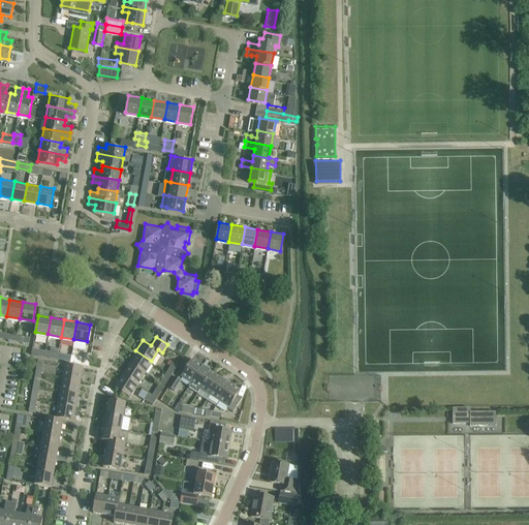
[(128,362),(144,372),(151,361),(135,350),(128,362)]
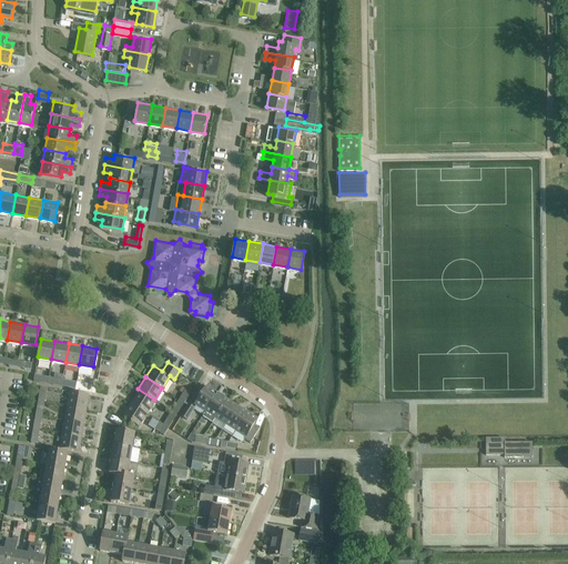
[(206,383),(193,404),(189,401),(181,412),(186,416),(194,405),(203,411),(216,390),(206,383)]
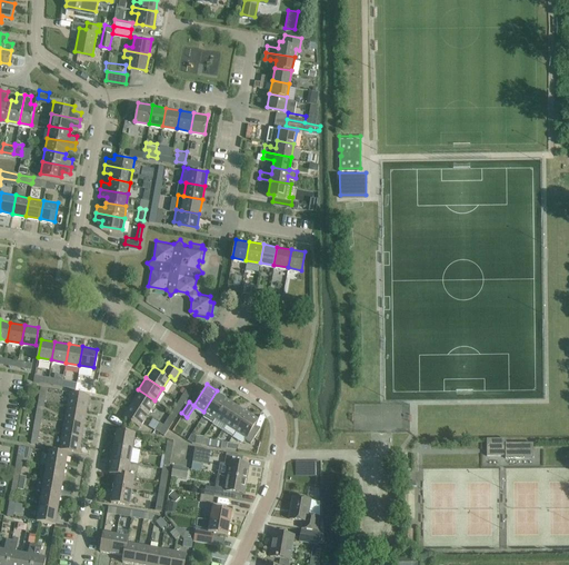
[(89,393),(70,389),(67,403),(87,407),(89,393)]
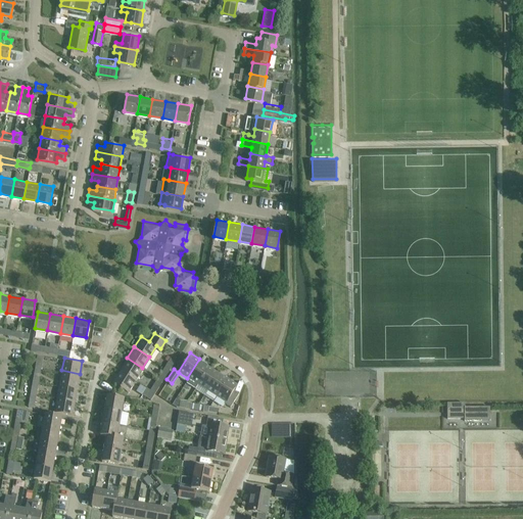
[(121,369),(136,378),(142,368),(127,358),(121,369)]
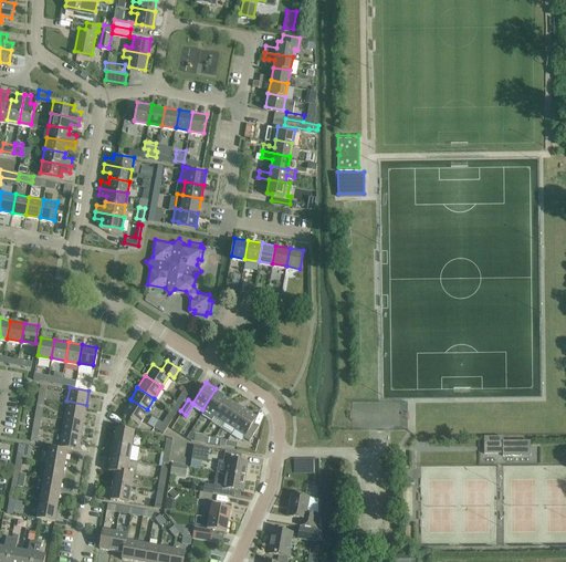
[(182,399),(187,392),(182,388),(178,396),(182,399)]
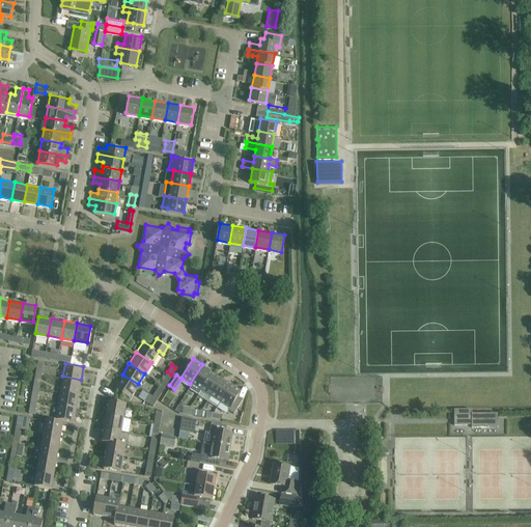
[(212,370),(202,364),(190,384),(190,385),(199,391),(201,387),(212,370)]
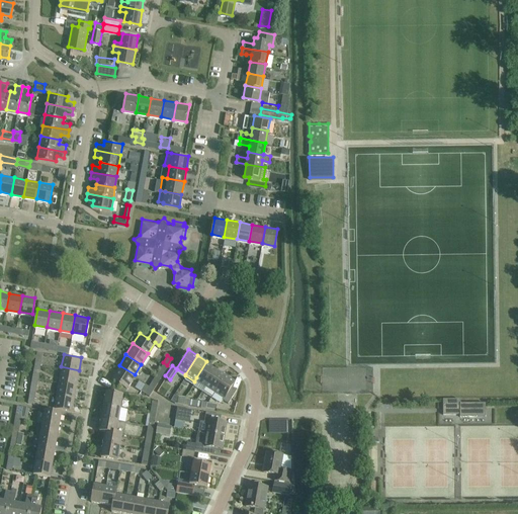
[(196,377),(205,383),(217,367),(206,361),(196,377)]
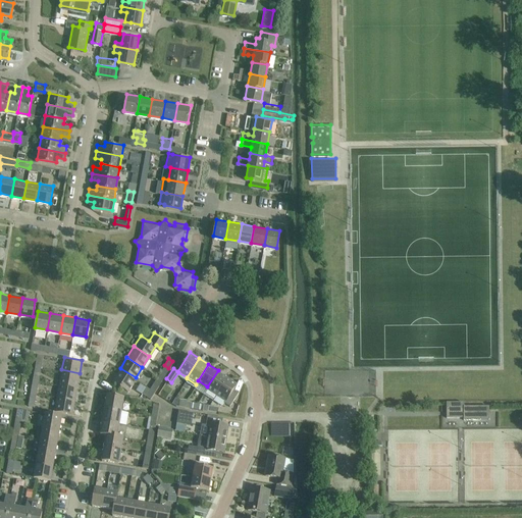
[(136,377),(120,368),(113,379),(128,389),(136,377)]
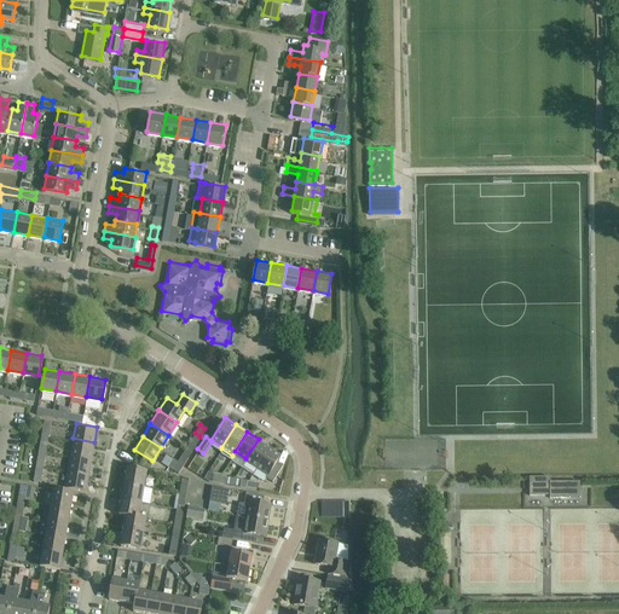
[(94,442),(73,438),(70,453),(92,457),(94,442)]
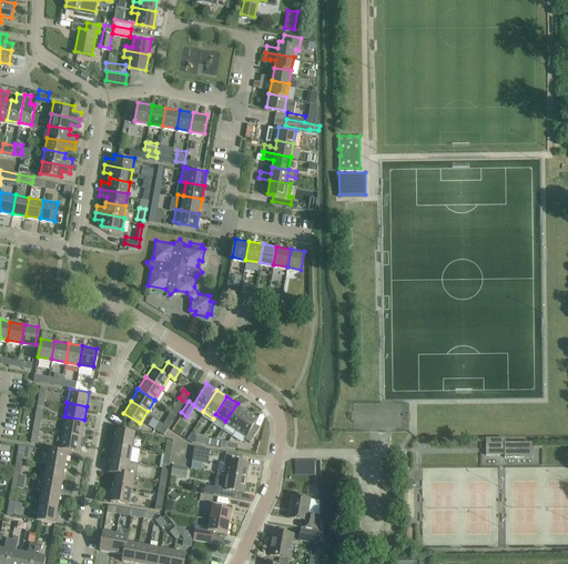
[(175,402),(171,409),(175,412),(181,405),(175,402)]
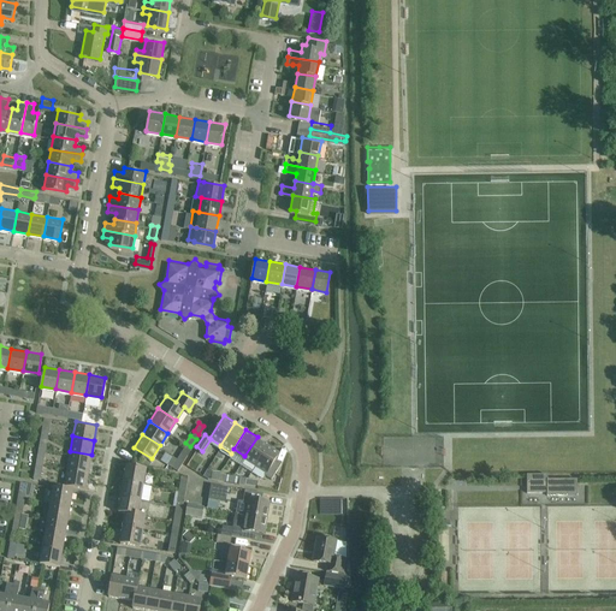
[(268,443),(258,437),(244,456),(256,463),(268,443)]
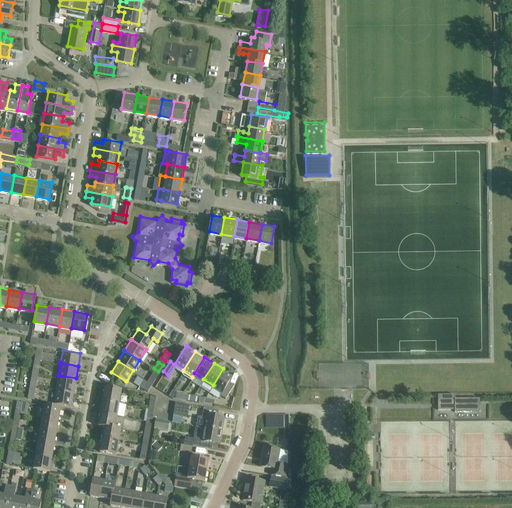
[(223,368),(213,385),(221,390),(220,392),(226,396),(234,382),(229,379),(232,374),(223,368)]
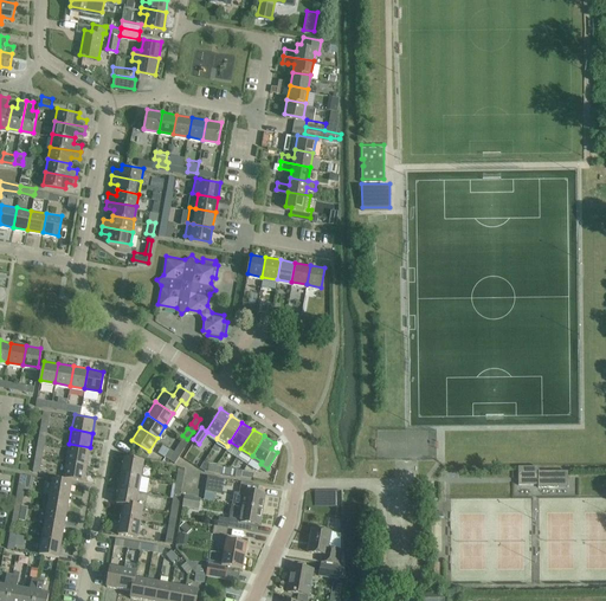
[(179,440),(174,448),(180,452),(185,444),(179,440)]
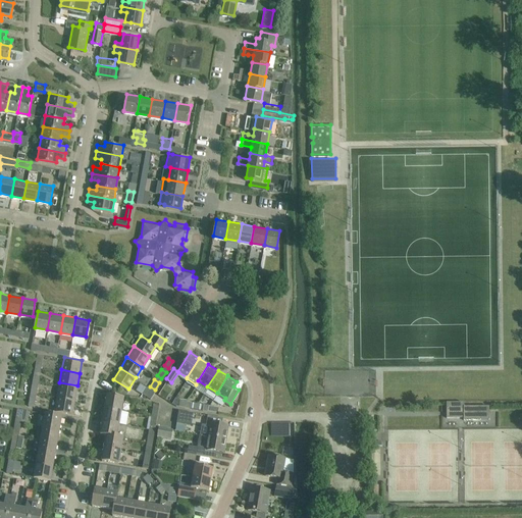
[(57,396),(74,399),(77,385),(59,382),(57,396)]
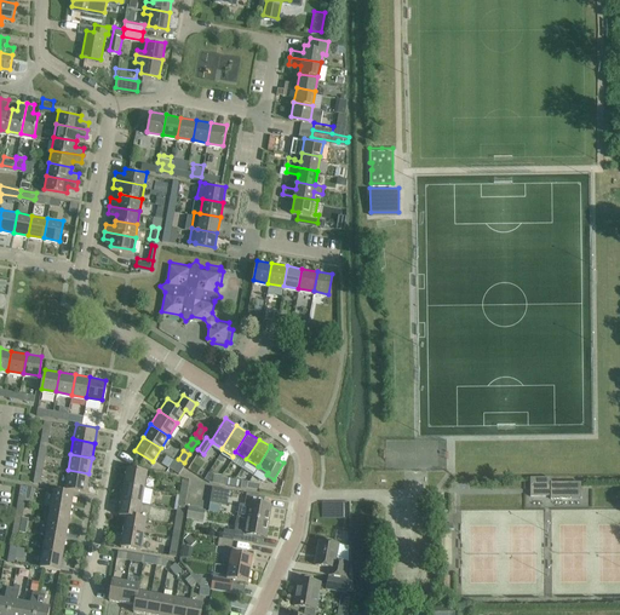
[(174,457),(170,465),(179,471),(184,463),(178,459),(174,457)]
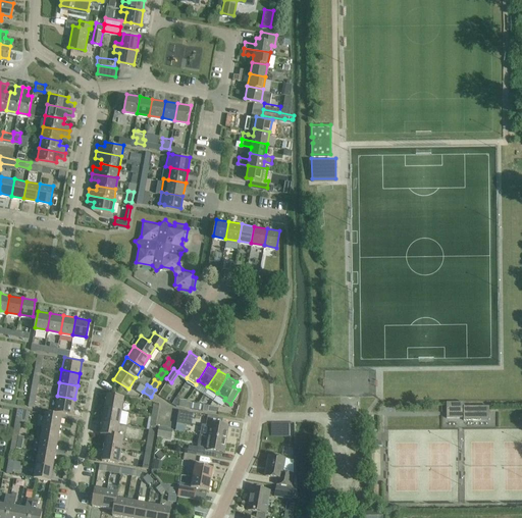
[(107,393),(105,405),(121,408),(123,396),(107,393)]
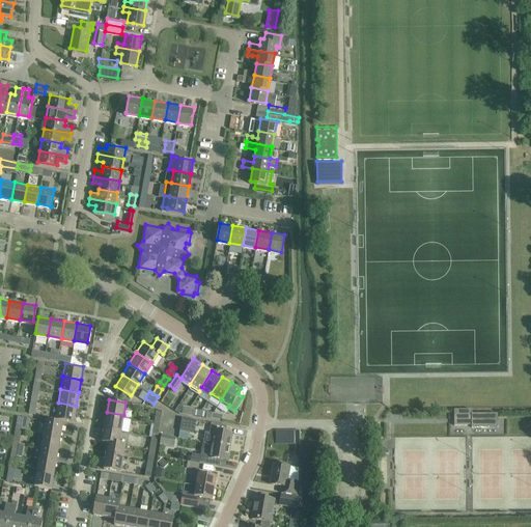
[(58,403),(56,415),(74,418),(76,406),(58,403)]
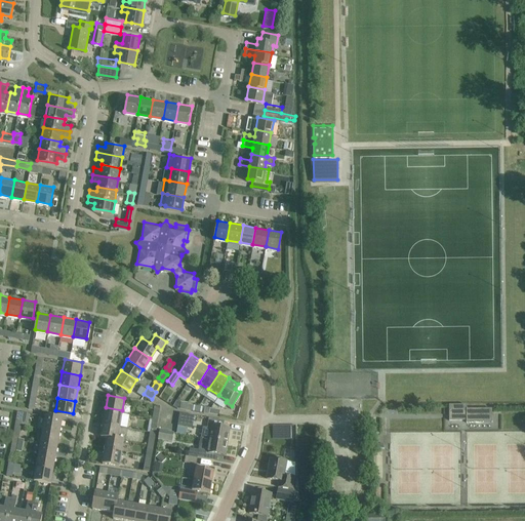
[(449,401),(449,408),(449,417),(466,416),(466,418),(492,418),(492,405),(467,405),(467,401),(449,401)]
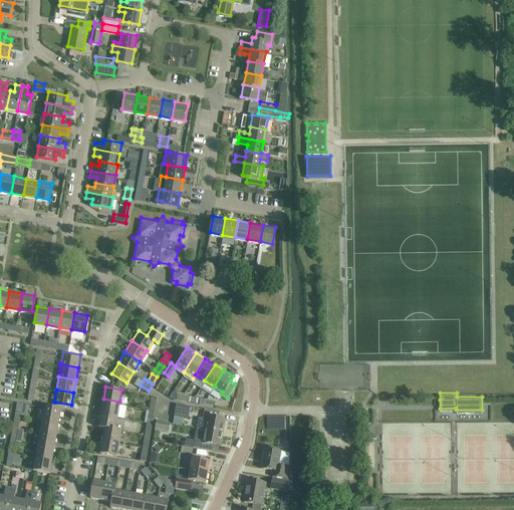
[(103,399),(100,412),(117,415),(119,402),(103,399)]
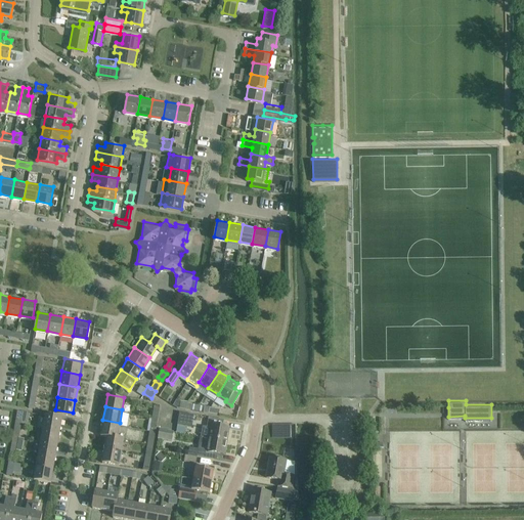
[(179,409),(177,422),(187,424),(188,419),(192,420),(194,412),(179,409)]
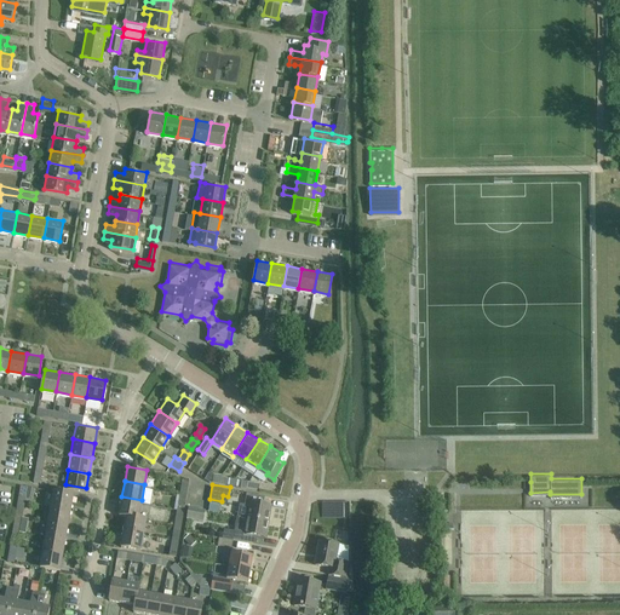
[(51,503),(70,506),(74,492),(53,488),(51,503)]
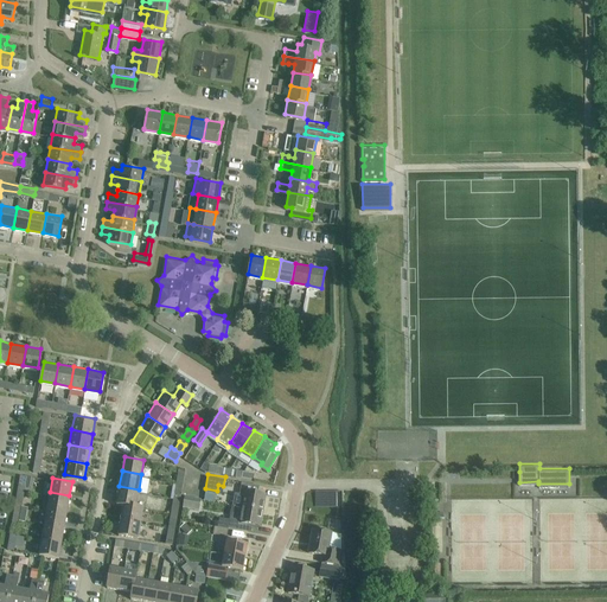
[(244,491),(243,504),(262,507),(266,491),(259,490),(260,482),(242,479),(240,491),(244,491)]
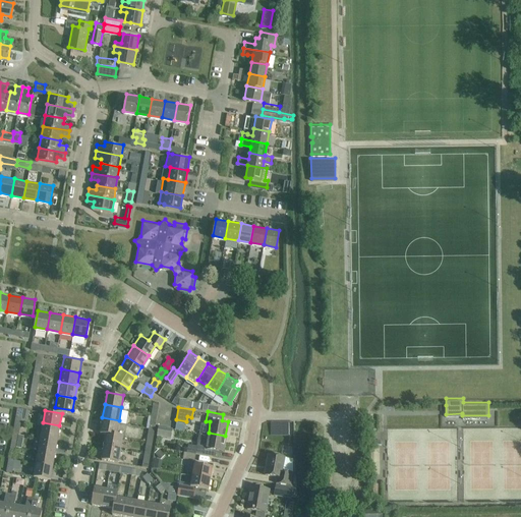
[(117,434),(117,433),(119,420),(102,417),(100,431),(106,432),(117,434)]
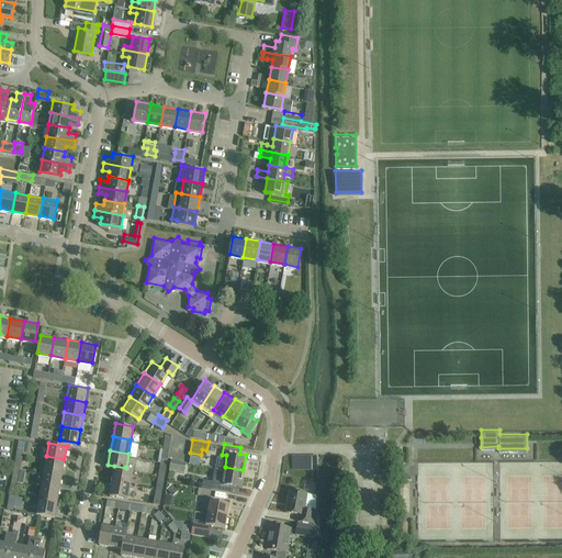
[(64,459),(46,456),(44,470),(62,473),(64,459)]
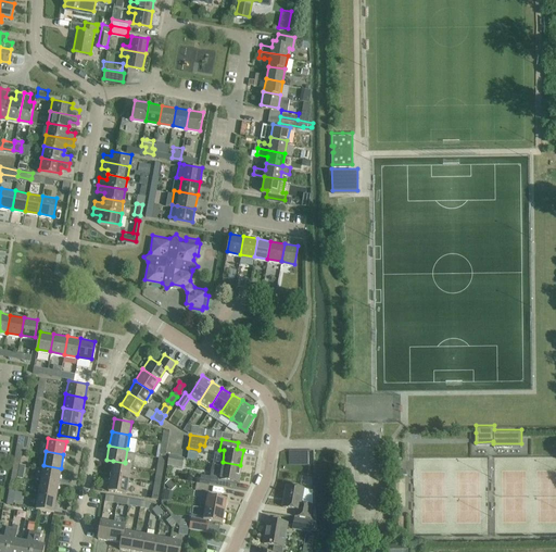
[(169,451),(167,462),(182,464),(185,453),(169,451)]
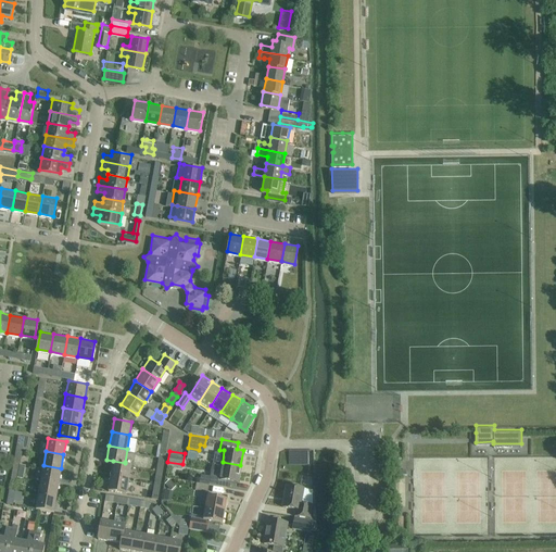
[(113,461),(111,474),(128,477),(131,463),(125,462),(125,463),(113,461)]
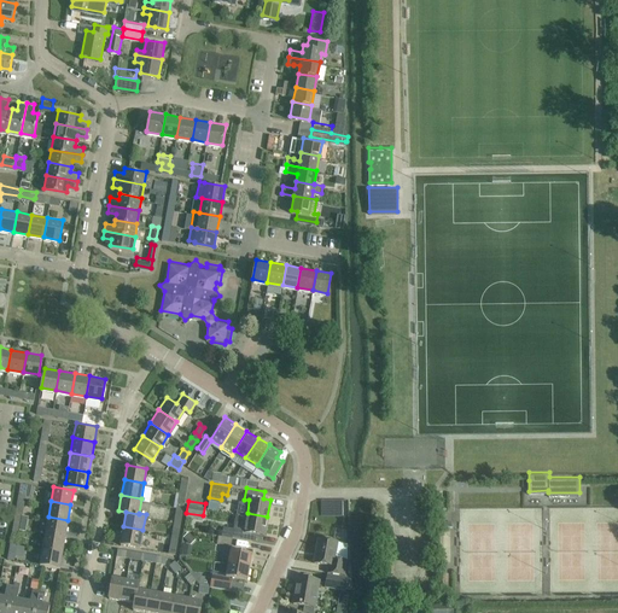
[(240,519),(239,526),(234,526),(232,535),(251,538),(252,530),(264,532),(267,517),(248,513),(245,520),(240,519)]
